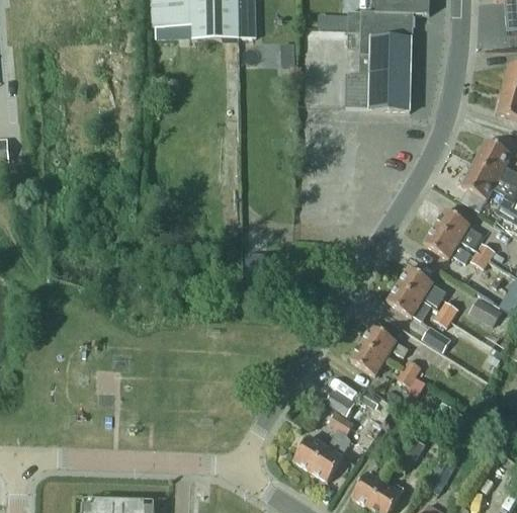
[(239,37),(238,0),(151,0),(153,26),(157,26),(157,39),(239,38),(239,37)]
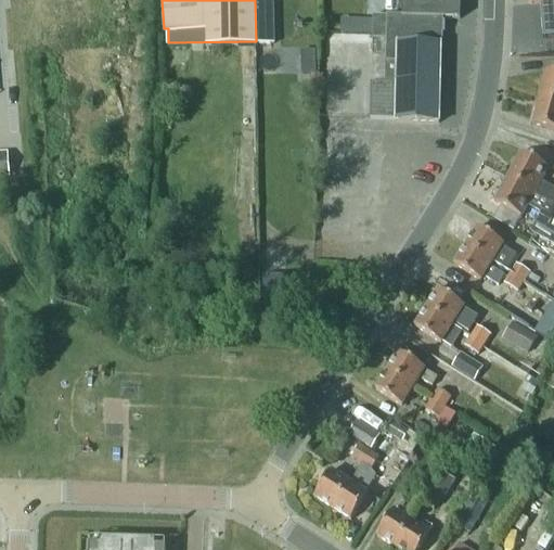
[(275,39),(274,0),(255,0),(256,40),(275,39)]
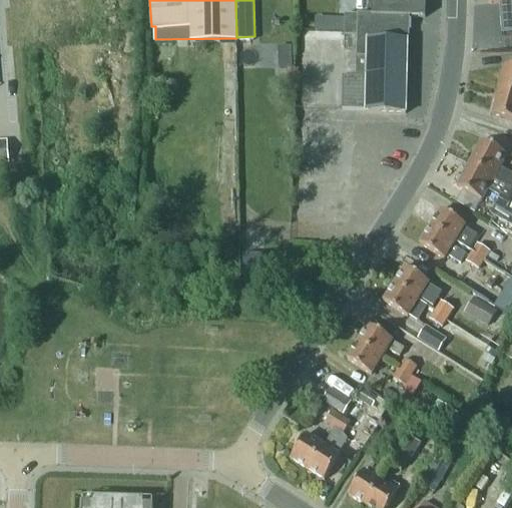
[(367,109),(407,110),(408,37),(409,13),(426,13),(426,0),(373,0),(373,11),(359,11),(346,11),(346,32),(345,46),(358,46),(358,53),(358,73),(345,73),(344,73),(343,106),(367,106),(367,109)]
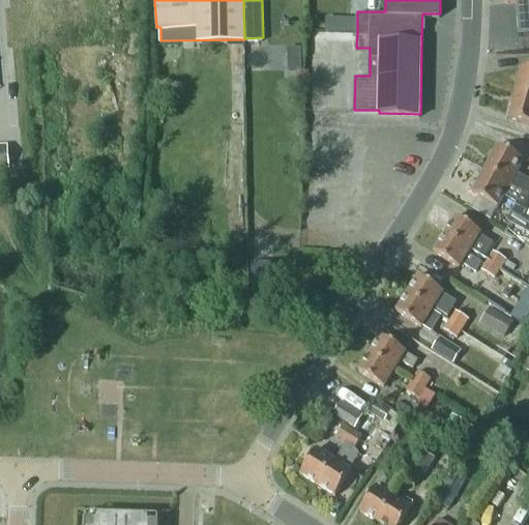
[(517,0),(520,32),(528,31),(528,0),(517,0)]
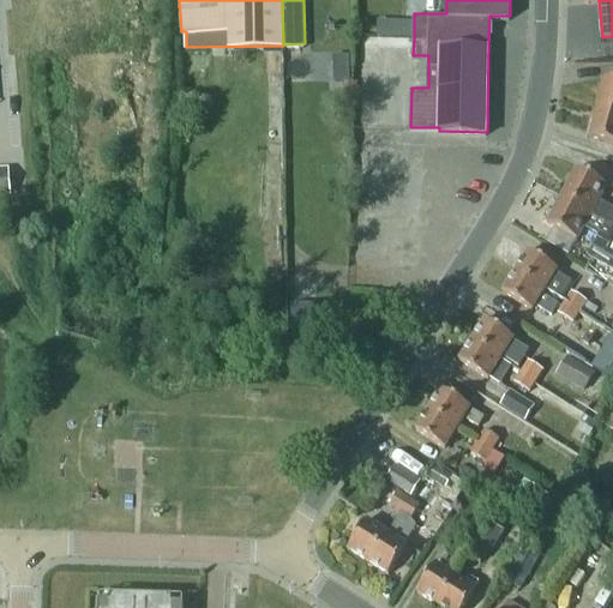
[(414,18),(400,18),(398,34),(413,34),(414,18)]
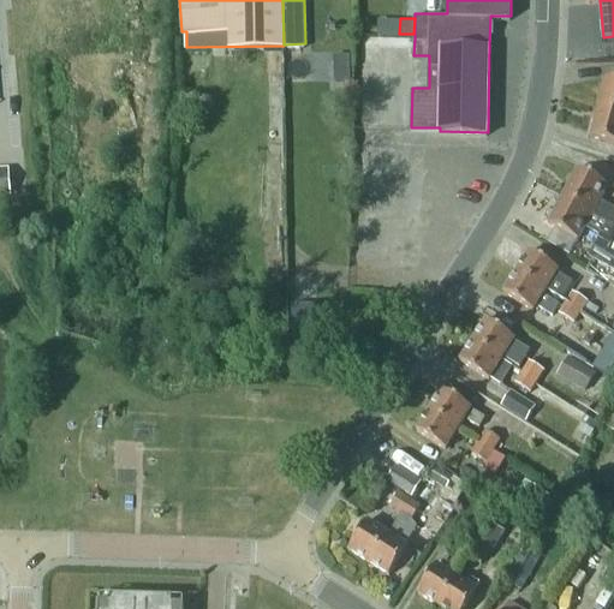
[(200,73),(188,71),(185,91),(197,93),(200,73)]
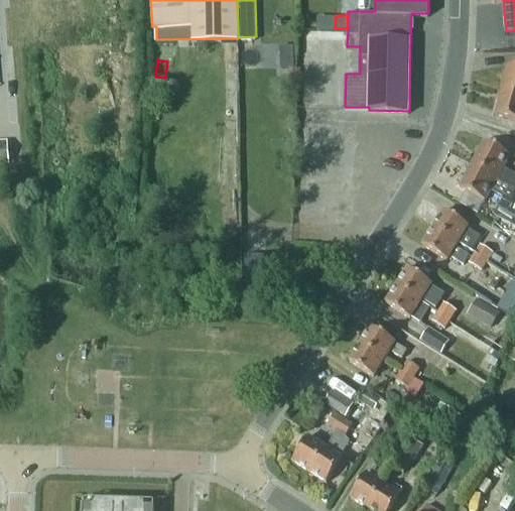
[(514,62),(509,60),(502,86),(514,90),(514,62)]
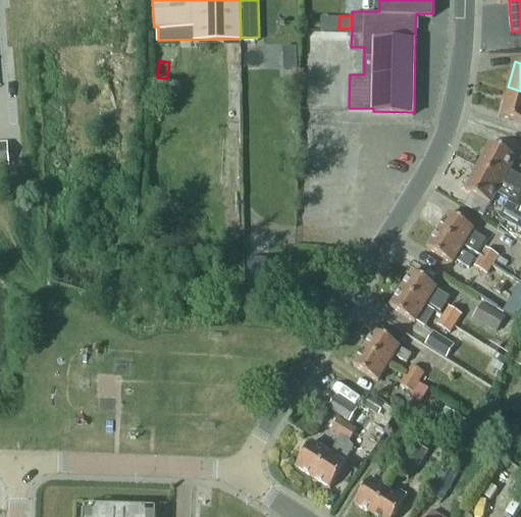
[(520,91),(508,87),(502,112),(520,117),(520,91)]
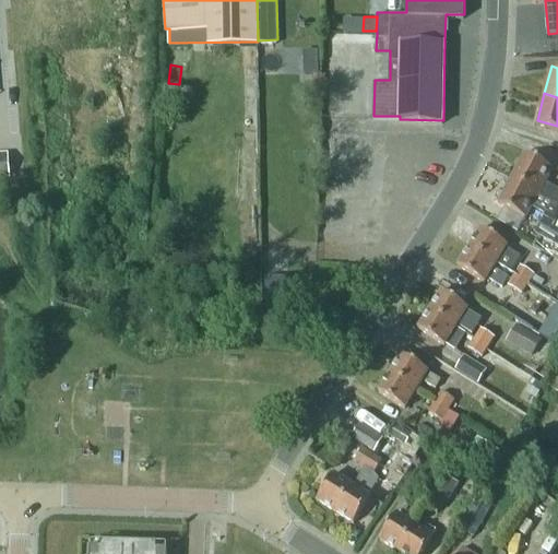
[(0,149),(0,176),(10,175),(9,149),(0,149)]
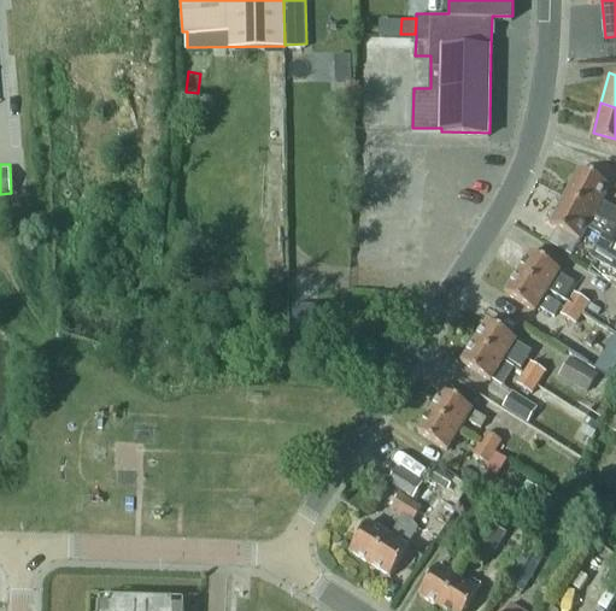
[(580,165),(565,192),(615,218),(615,203),(603,197),(611,182),(580,165)]
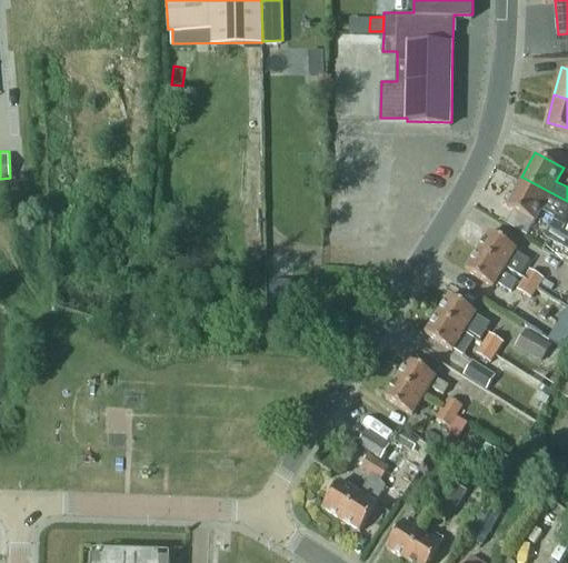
[(567,201),(521,177),(508,202),(537,218),(542,207),(560,215),(559,218),(556,225),(567,231),(567,201)]
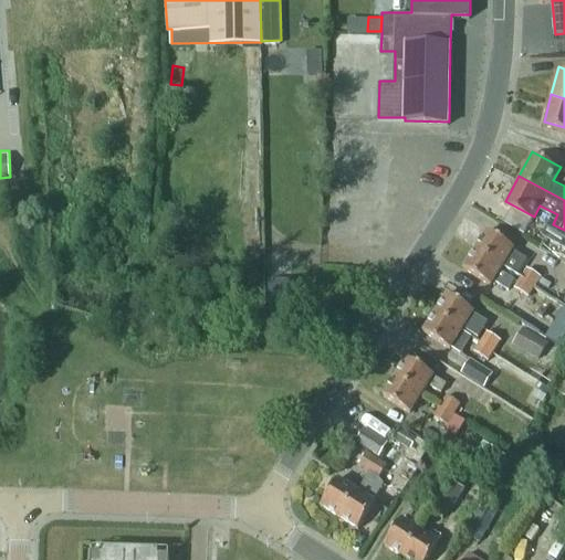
[(515,244),(488,228),(477,246),(503,263),(518,272),(527,256),(521,252),(513,247),(515,244)]
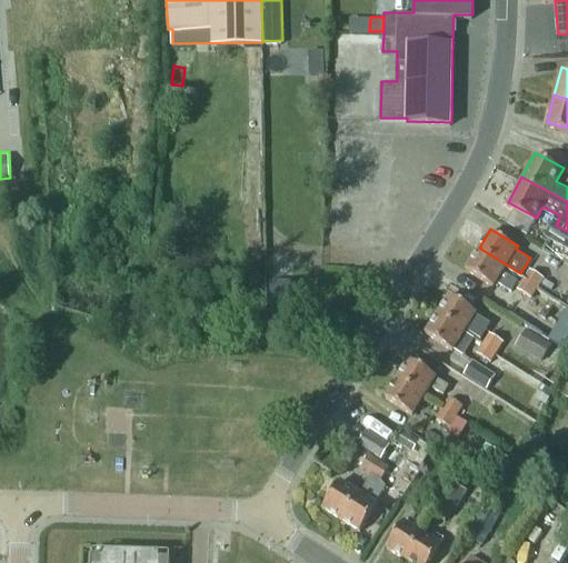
[(494,283),(497,278),(511,288),(518,278),(504,269),(506,264),(479,248),(467,265),(494,283)]
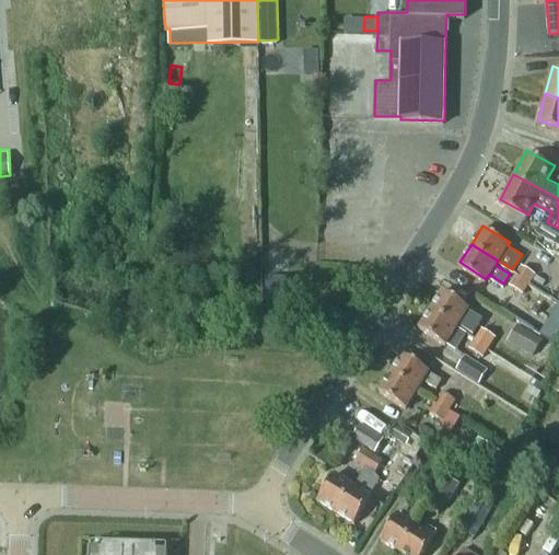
[(536,270),(522,262),(516,272),(530,280),(536,270)]
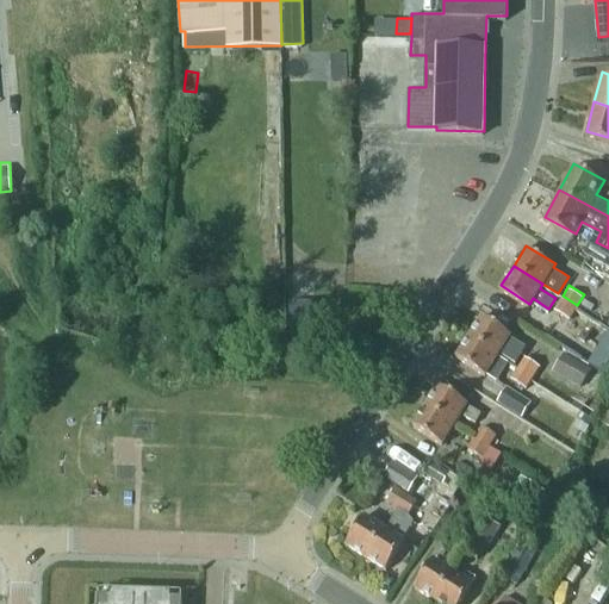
[(567,322),(585,332),(595,317),(577,305),(563,296),(555,306),(570,316),(567,322)]
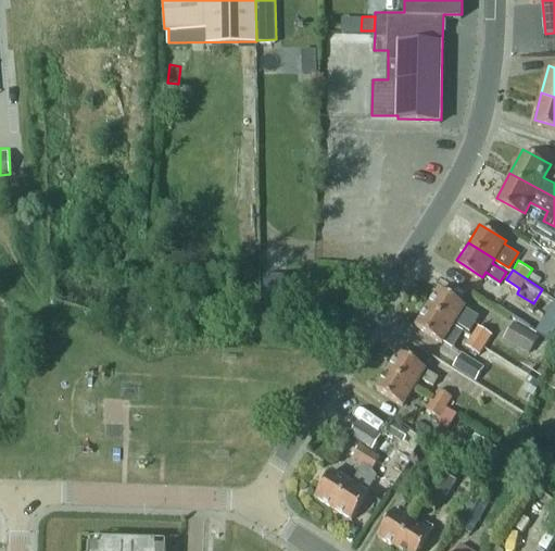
[(466,304),(466,303),(440,286),(428,304),(455,322),(456,320),(471,328),(480,314),(466,304)]
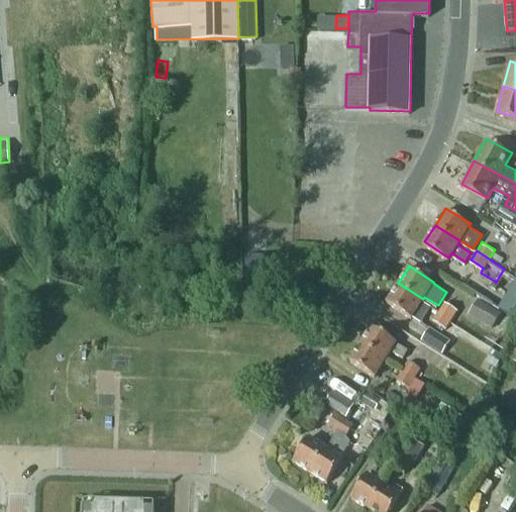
[(515,281),(500,306),(515,316),(515,281)]
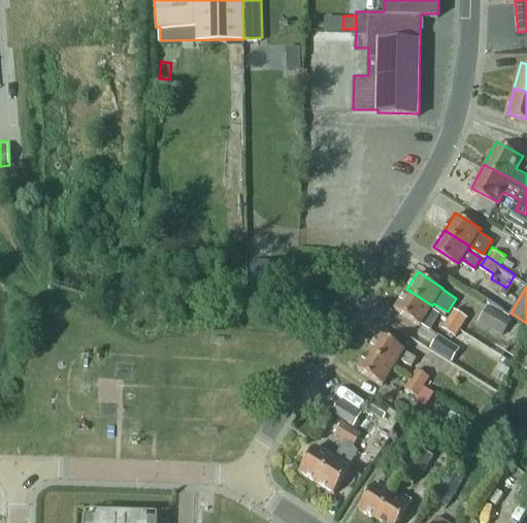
[(396,306),(421,323),(423,320),(430,325),(439,309),(432,305),(406,289),(396,306)]
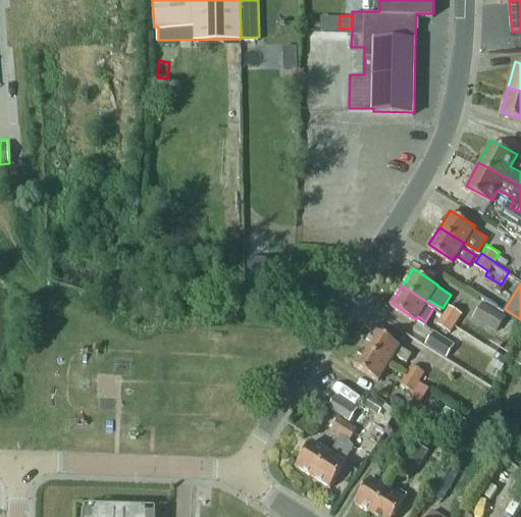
[(481,299),(472,315),(496,329),(506,313),(481,299)]
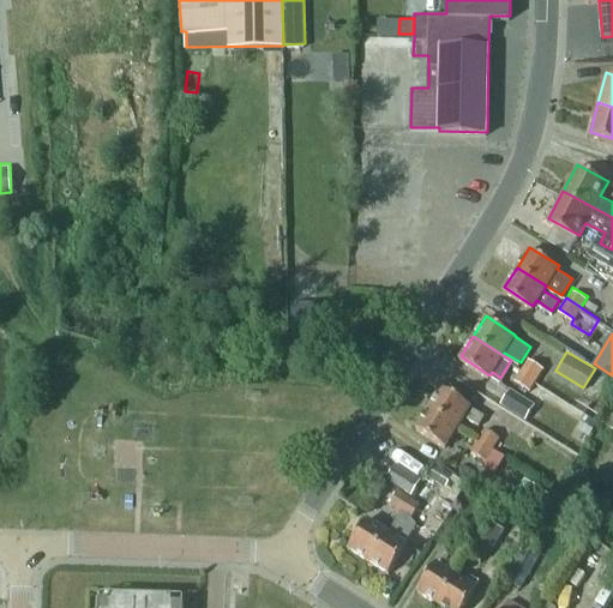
[(538,377),(545,366),(529,356),(522,367),(538,377)]
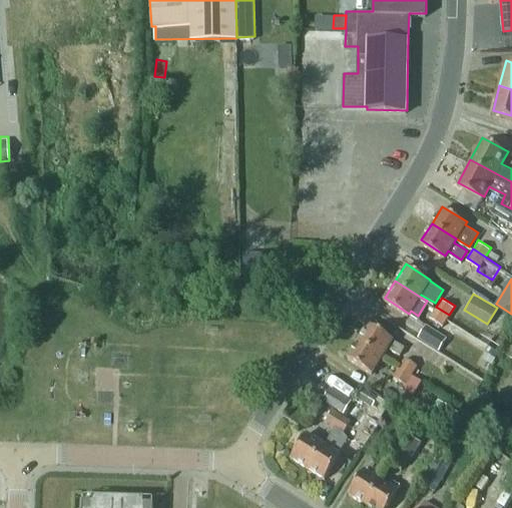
[(431,316),(443,324),(449,315),(436,307),(431,316)]
